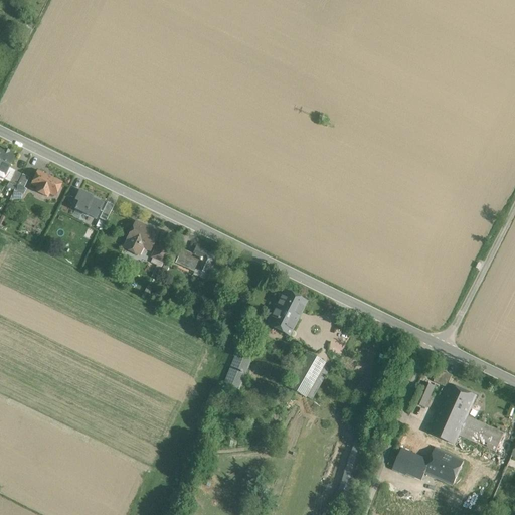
[(14,157),(0,150),(0,180),(2,182),(2,181),(8,184),(15,171),(9,168),(14,157)]
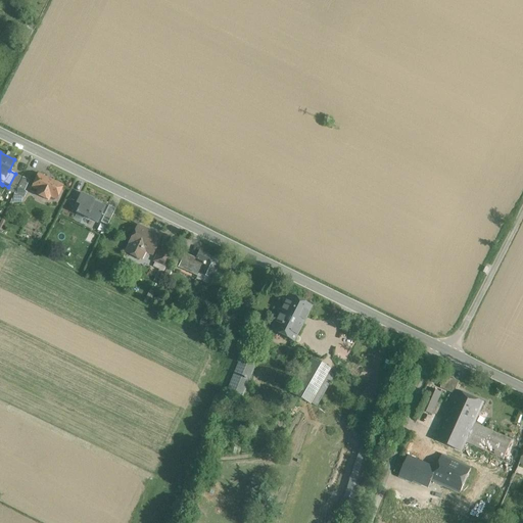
[(15,174),(8,187),(16,190),(22,178),(15,174)]
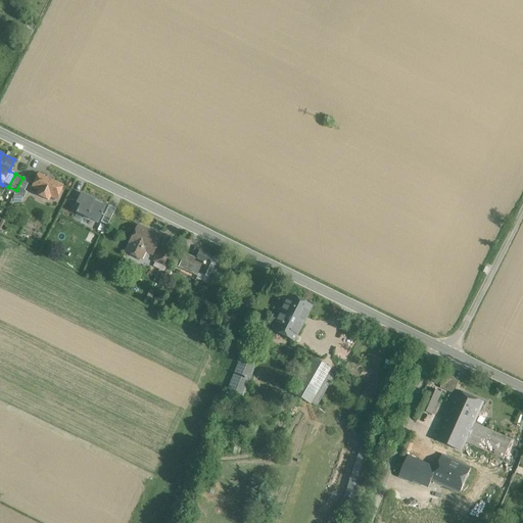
[(62,187),(38,175),(32,187),(39,190),(37,195),(47,200),(50,195),(56,198),(62,187)]
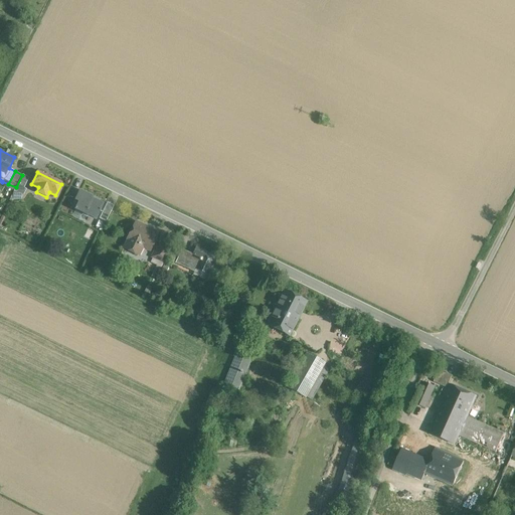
[(16,187),(14,191),(23,195),(26,189),(24,188),(29,178),(22,175),(16,187)]
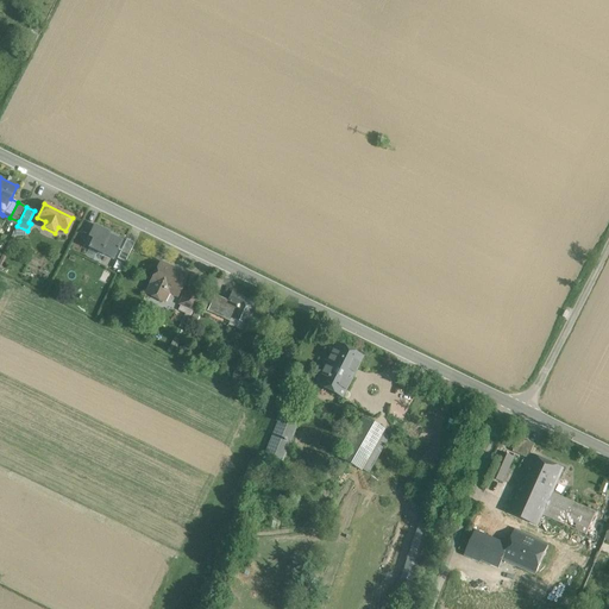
[(108,233),(94,226),(89,237),(94,238),(89,248),(113,259),(121,243),(107,236),(108,233)]
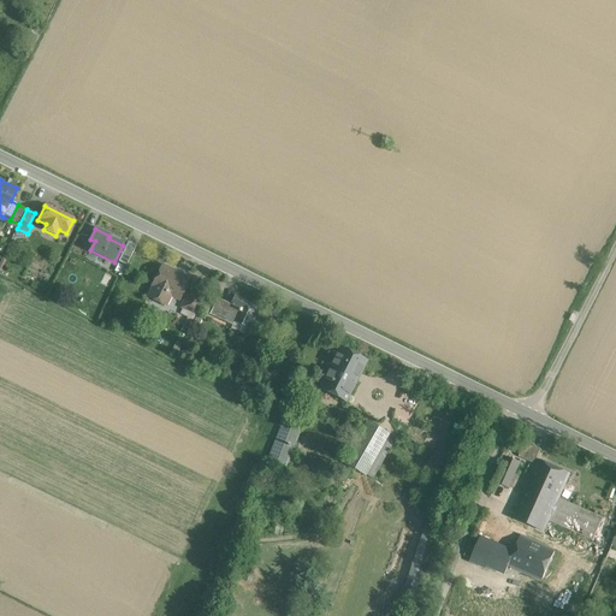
[(128,242),(119,261),(126,266),(136,247),(128,242)]
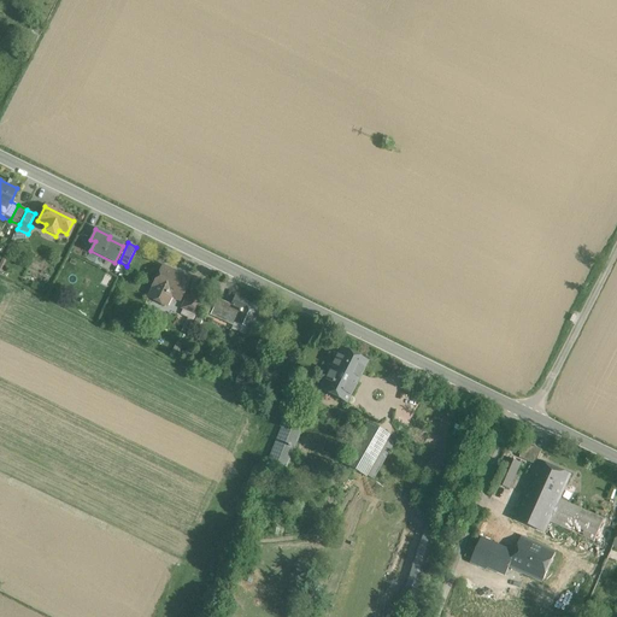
[(189,282),(160,269),(151,288),(153,289),(148,300),(160,306),(165,297),(168,298),(168,295),(180,301),(189,282)]
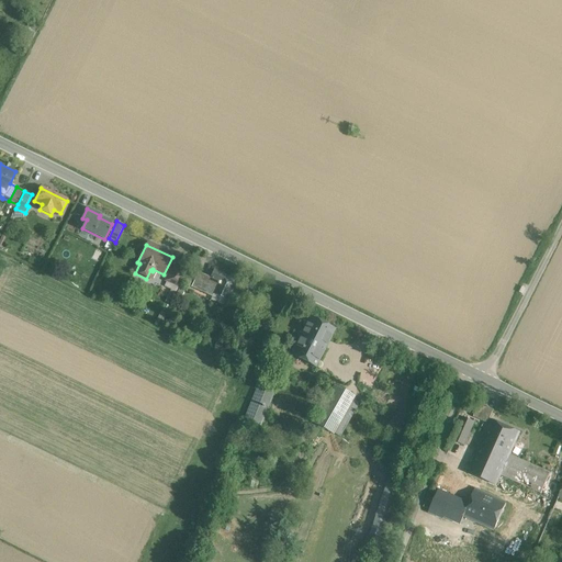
[(184,272),(171,267),(165,281),(179,287),(184,272)]
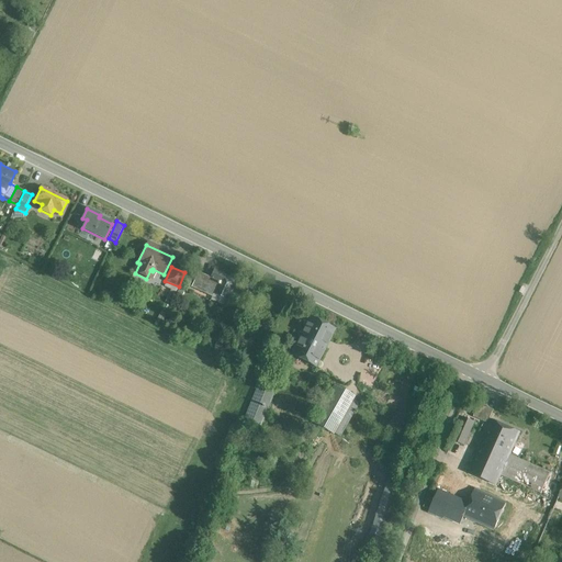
[(236,279),(214,269),(210,279),(205,277),(200,290),(211,295),(213,292),(227,298),(236,279)]
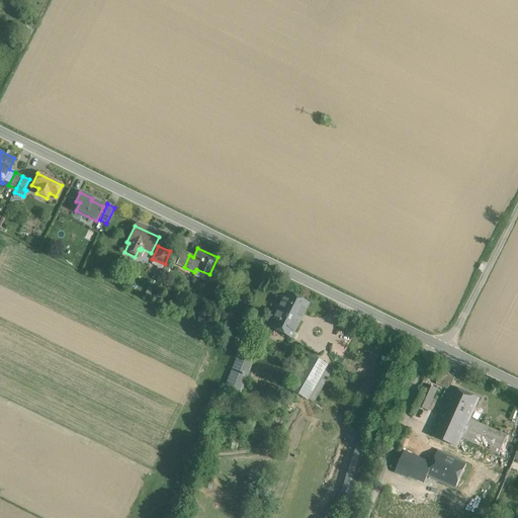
[(183,252),(177,264),(184,267),(189,255),(183,252)]
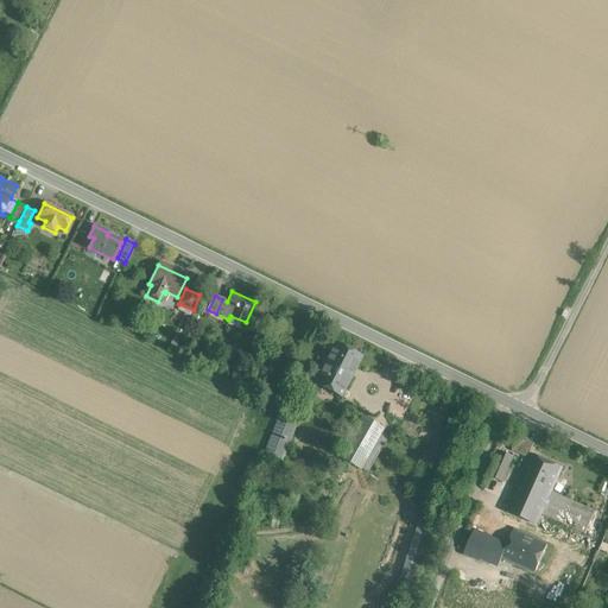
[(362,356),(335,342),(314,384),(342,398),(362,356)]
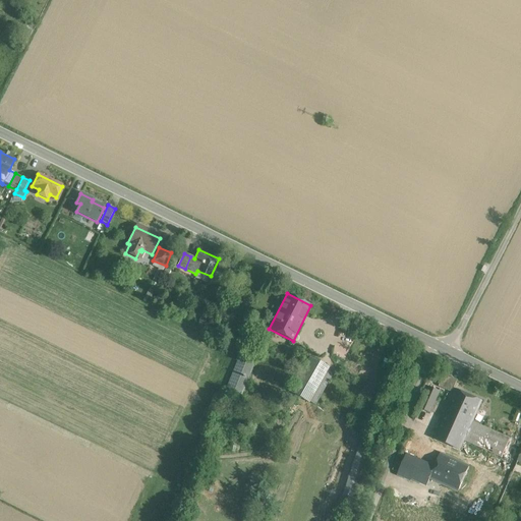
[(256,357),(241,351),(226,389),(231,391),(230,394),(234,396),(235,393),(241,395),(256,357)]
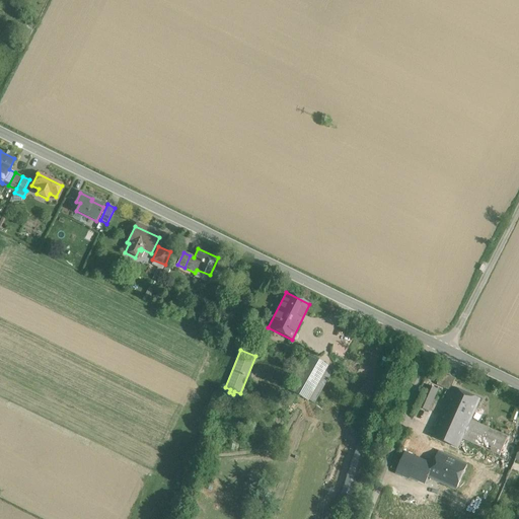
[(309,356),(289,391),(307,400),(327,366),(309,356)]
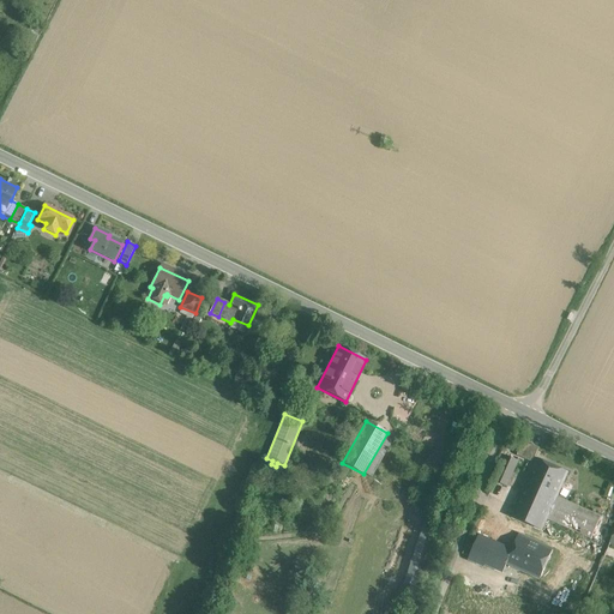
[(539,447),(523,440),(517,455),(531,461),(539,447)]
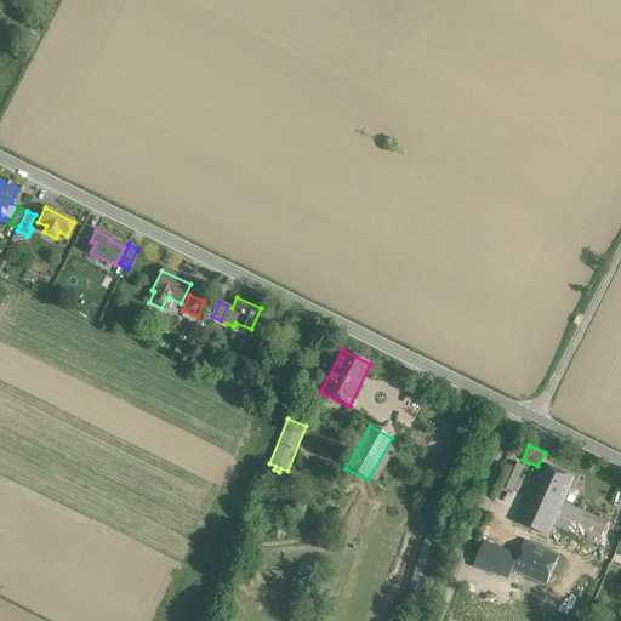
[(512,461),(500,486),(511,491),(523,466),(512,461)]
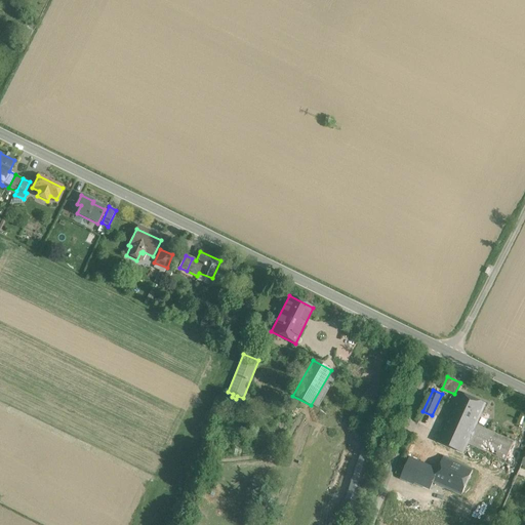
[(484,404),(458,393),(449,414),(474,426),(475,425),(484,404)]
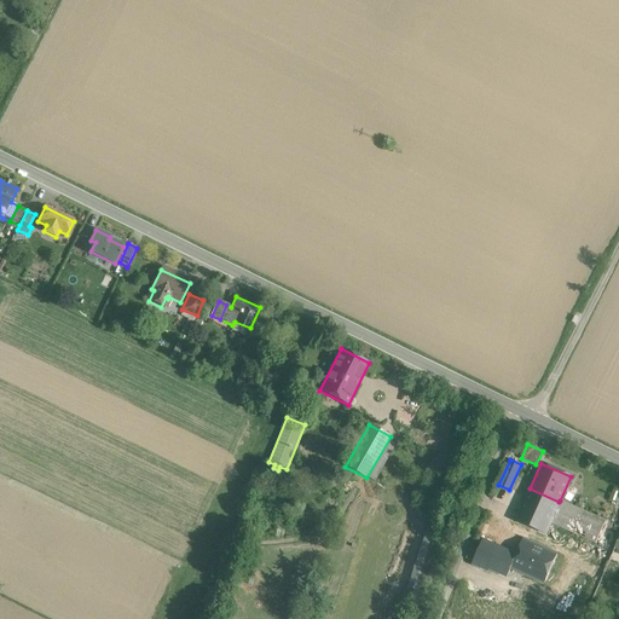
[(559,502),(530,489),(518,514),(513,513),(510,519),(545,534),(559,502)]
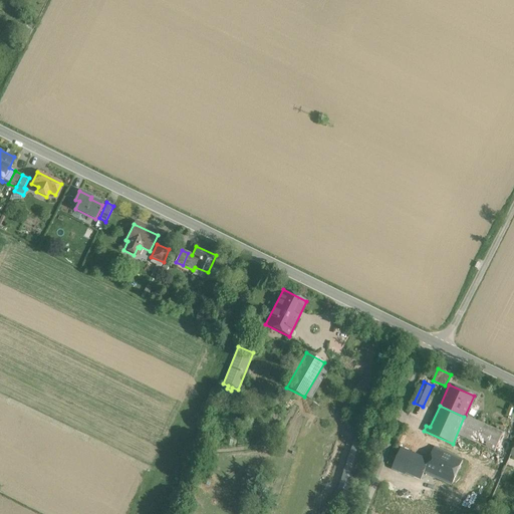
[(502,433),(465,416),(464,417),(453,444),(490,460),(502,433)]
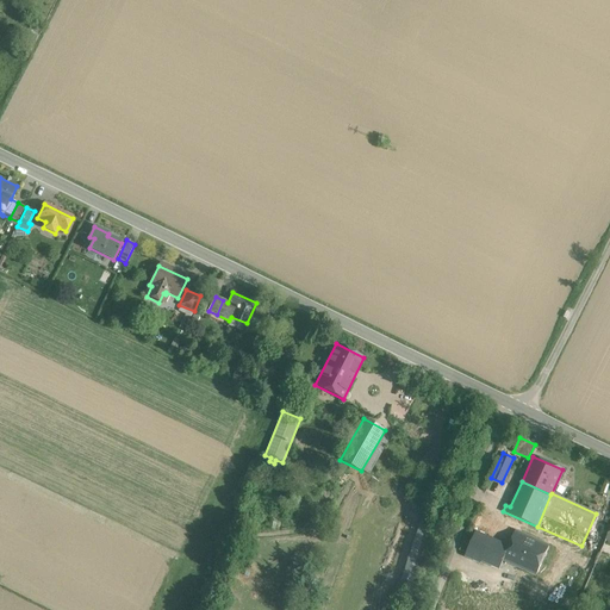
[(416,528),(404,571),(415,574),(428,530),(416,528)]
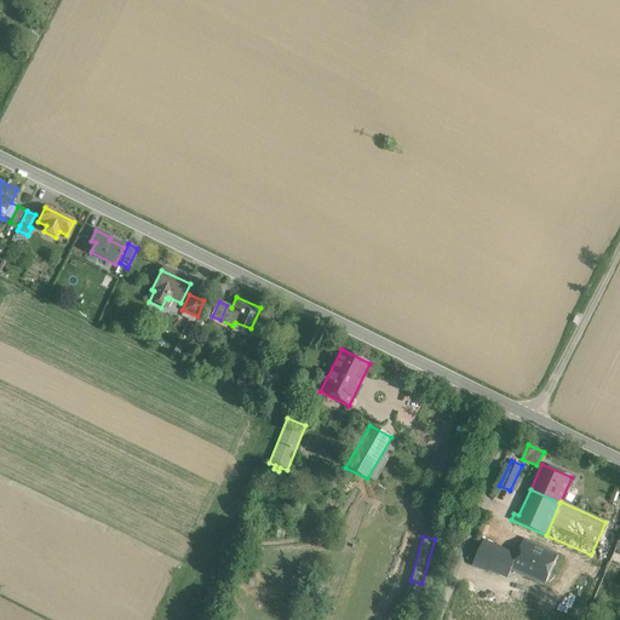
[(483,541),(472,567),(487,573),(488,570),(498,547),(483,541)]
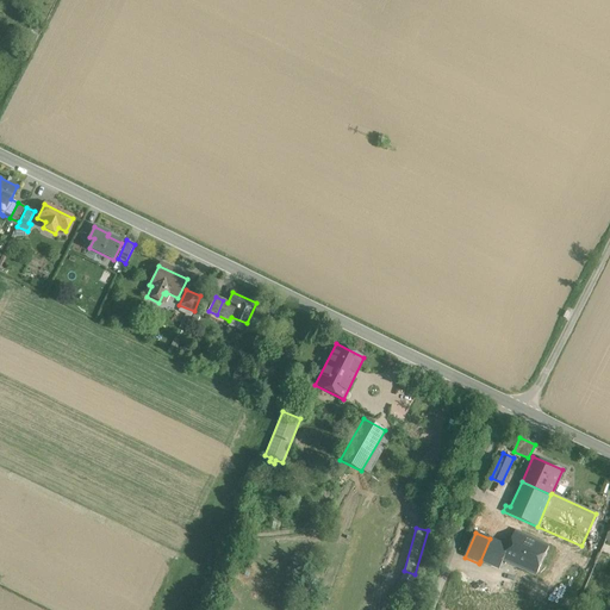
[(547,547),(514,533),(508,547),(503,559),(535,573),(541,561),(547,547)]
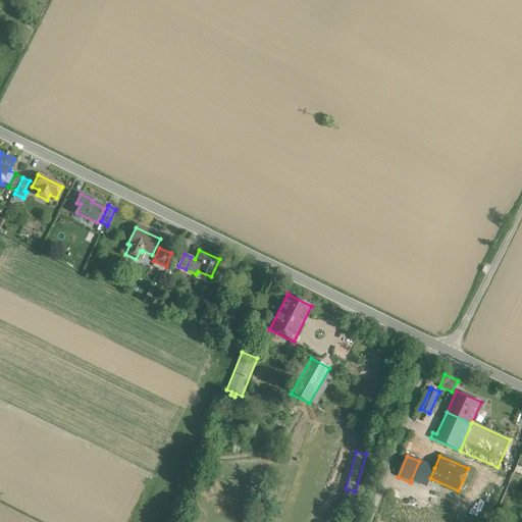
[(434,468),(419,461),(411,480),(426,486),(430,478),(434,468)]
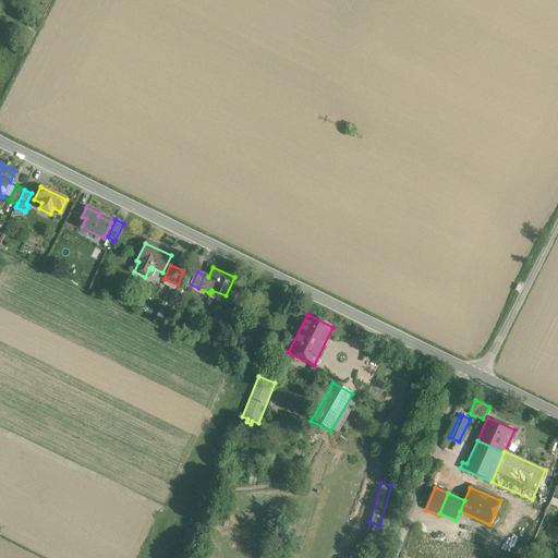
[(500,500),(495,513),(500,516),(507,502),(500,500)]
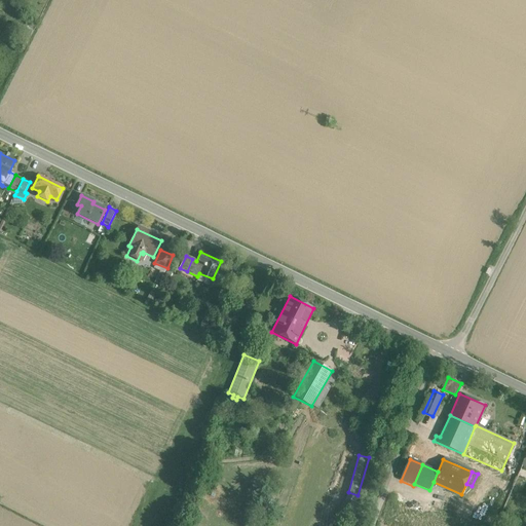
[(461,494),(434,482),(429,490),(458,503),(461,496),(461,494)]
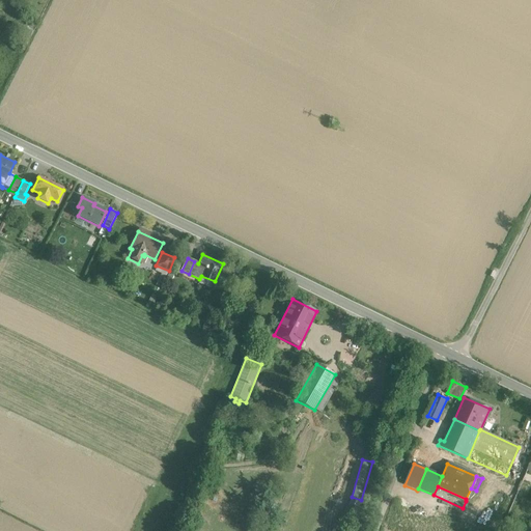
[(476,491),(471,488),(466,499),(466,501),(471,504),(476,491)]
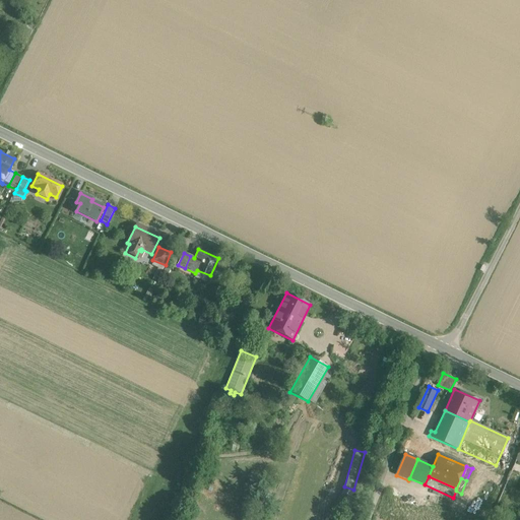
[(270,495),(262,491),(256,502),(264,506),(270,495)]
